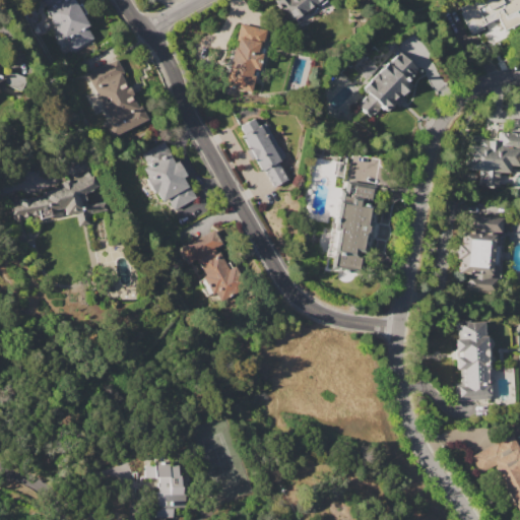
[(43,0),(75,0),(89,24),(86,26),(92,38),(70,50),(64,39),(62,40),(45,10),(48,8),(43,0)]
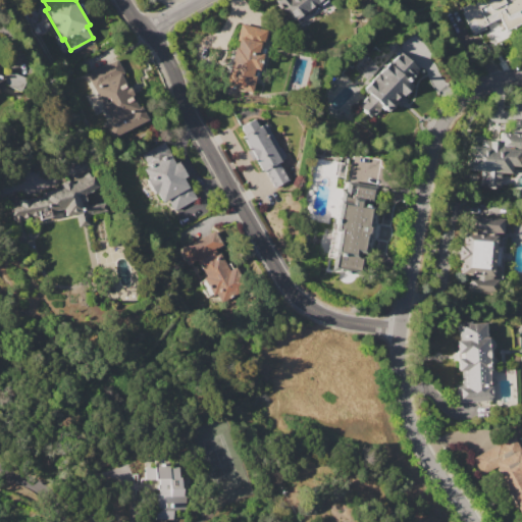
[(275,0),(326,0),(320,5),(317,4),(295,22),(275,0)]
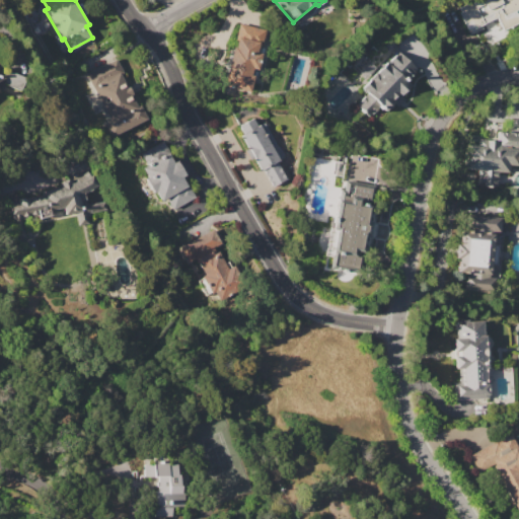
[(518,0),(518,23),(507,29),(509,34),(488,46),(482,33),(488,30),(485,24),(483,26),(484,27),(469,34),(458,12),(460,11),(458,7),(472,0),(518,0)]
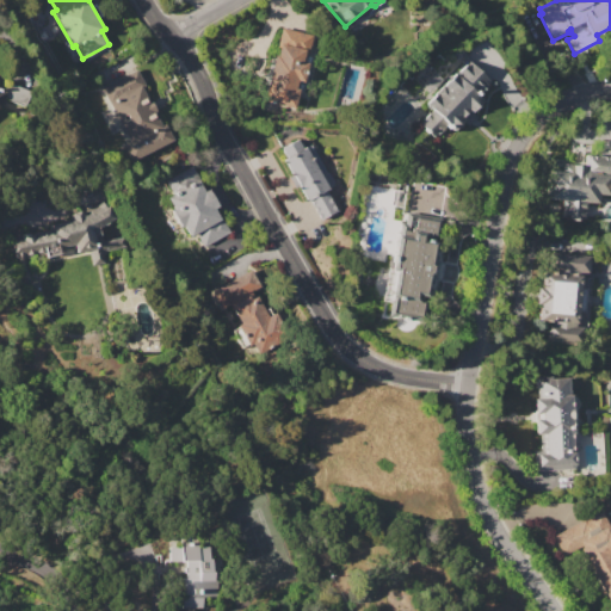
[(282,28),(313,36),(306,62),(309,63),(304,82),(297,80),(295,88),(298,90),(294,110),(263,100),(275,54),(277,55),(279,44),(277,43),(282,28)]
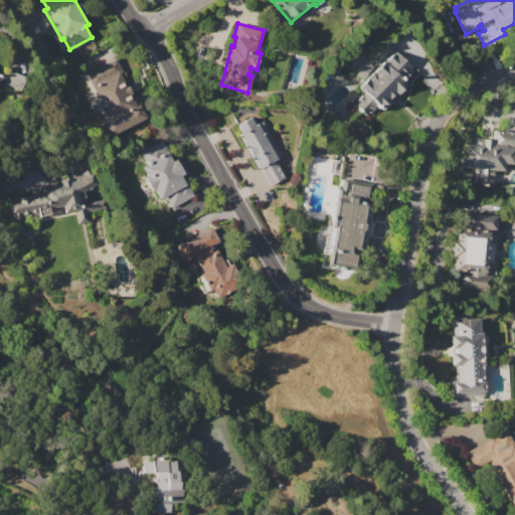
[(381,111),(376,107),(370,114),(369,113),(366,116),(355,105),(358,101),(357,100),(362,95),(363,96),(364,95),(357,88),(383,61),(385,63),(387,61),(386,60),(395,51),(413,69),(405,77),(404,76),(401,79),(407,84),(397,95),(395,93),(389,99),(391,101),(381,111)]
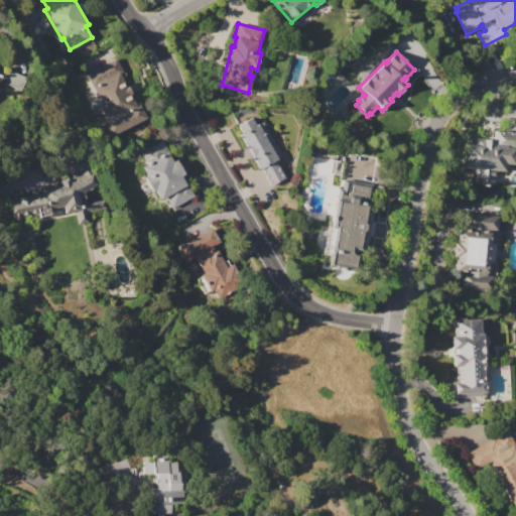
[(85,75),(116,58),(123,72),(120,73),(126,85),(128,84),(132,92),(130,93),(136,105),(138,104),(145,118),(111,136),(104,122),(109,119),(92,86),(91,86),(85,75)]
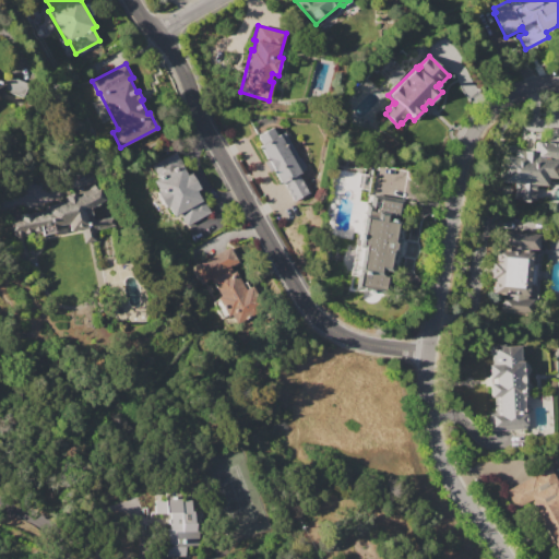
[(10,75),(28,84),(22,98),(3,90),(10,75)]
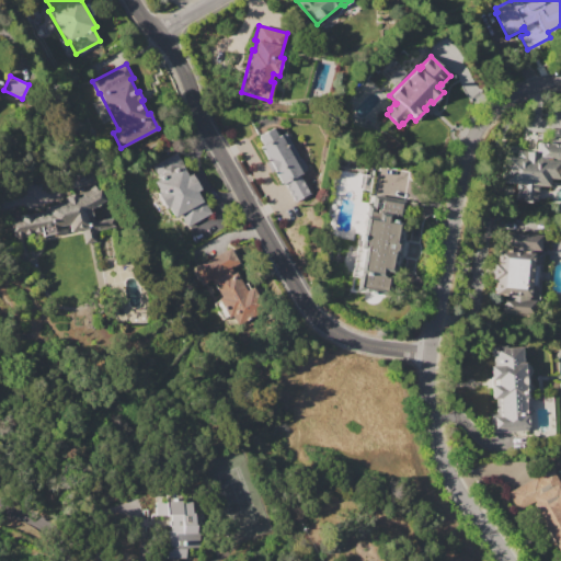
[(258,136),(275,127),(278,135),(286,130),(299,157),(301,156),(309,169),(300,173),(310,193),(292,202),(275,170),(270,173),(263,160),(266,158),(260,146),(262,145),(258,136)]
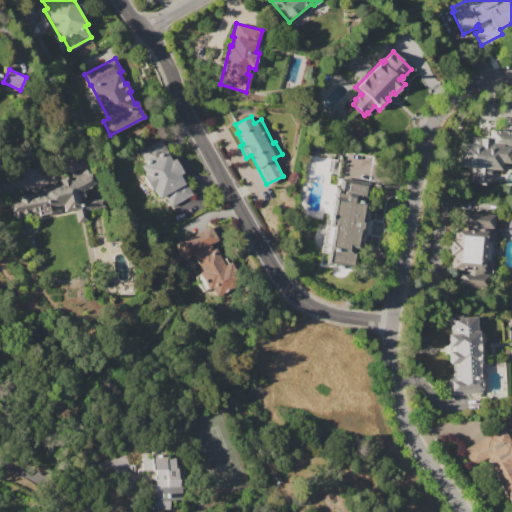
[(491,129),(511,130),(511,148),(511,163),(501,162),(501,169),(492,169),(491,184),(471,182),(473,167),(457,166),(460,136),(490,139),(491,129)]
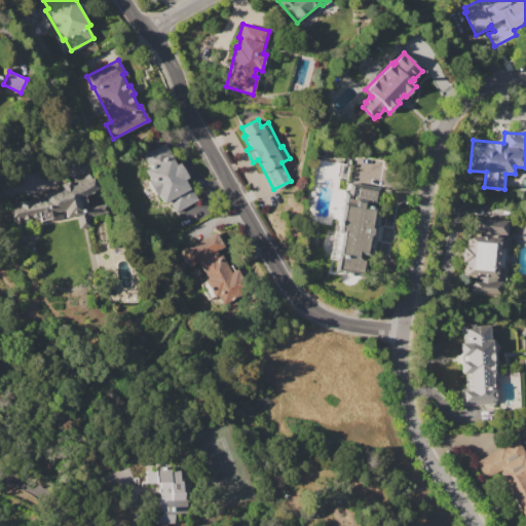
[(143,155),(165,143),(172,154),(171,155),(176,164),(181,161),(189,176),(185,179),(190,187),(197,199),(176,213),(168,200),(162,204),(157,194),(155,196),(146,181),(149,180),(144,171),(149,166),(143,155)]
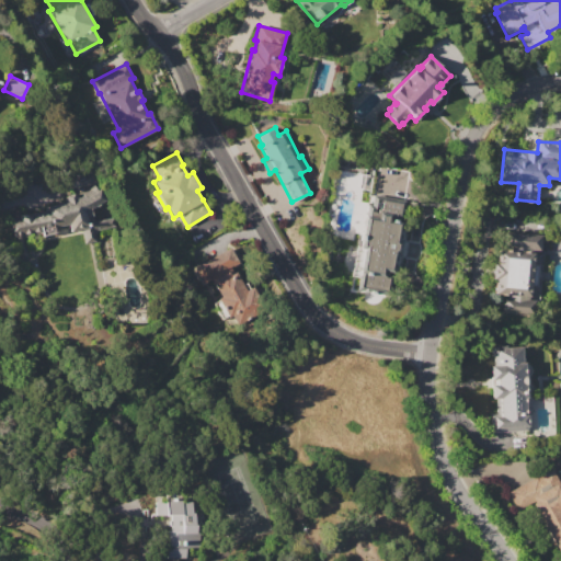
[(94,185),(98,190),(100,189),(106,201),(91,209),(92,221),(113,218),(115,228),(94,231),(95,242),(83,244),(81,230),(69,232),(68,225),(41,229),(42,231),(23,233),(26,256),(15,259),(9,217),(45,212),(44,206),(66,203),(65,197),(67,197),(67,195),(75,194),(76,196),(94,185)]
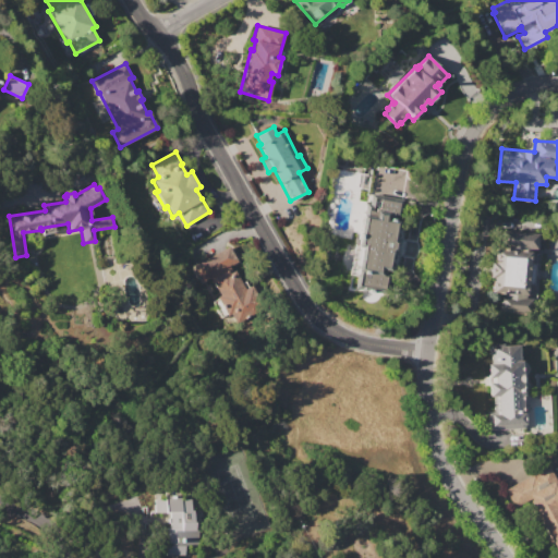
[(355,287),(362,249),(358,247),(365,202),(370,203),(371,194),(402,199),(396,238),(399,239),(397,256),(392,255),(389,271),(386,270),(385,274),(389,275),(386,292),(355,287)]
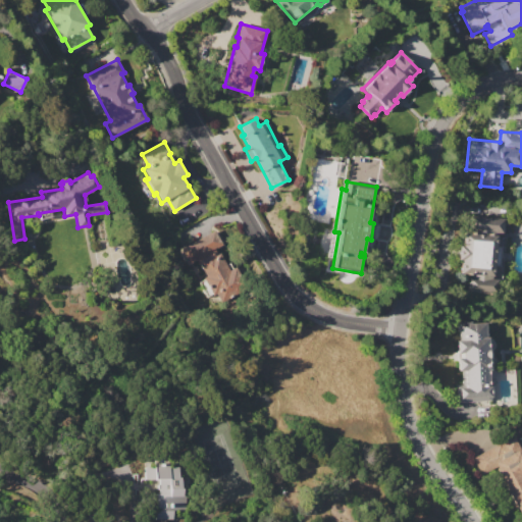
[(470,214),(503,217),(502,236),(506,237),(503,279),(500,279),(499,294),(467,292),(468,275),(460,274),(460,266),(461,266),(462,260),(458,260),(459,244),(463,244),(464,231),(468,232),(470,214)]
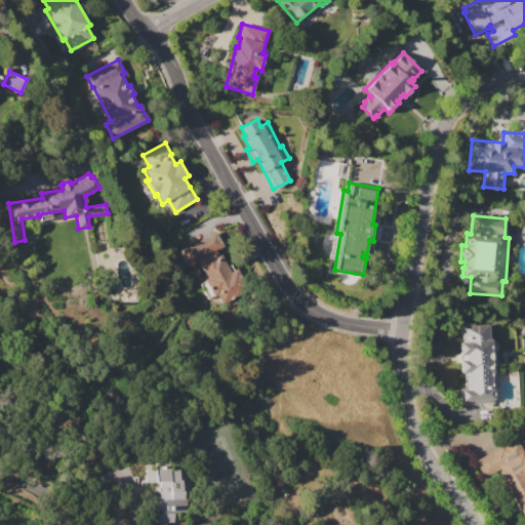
[(183,250),(216,231),(225,245),(215,250),(219,257),(220,256),(230,272),(236,268),(243,280),(234,285),(239,293),(221,304),(216,294),(213,296),(204,279),(206,277),(197,261),(191,265),(183,250)]
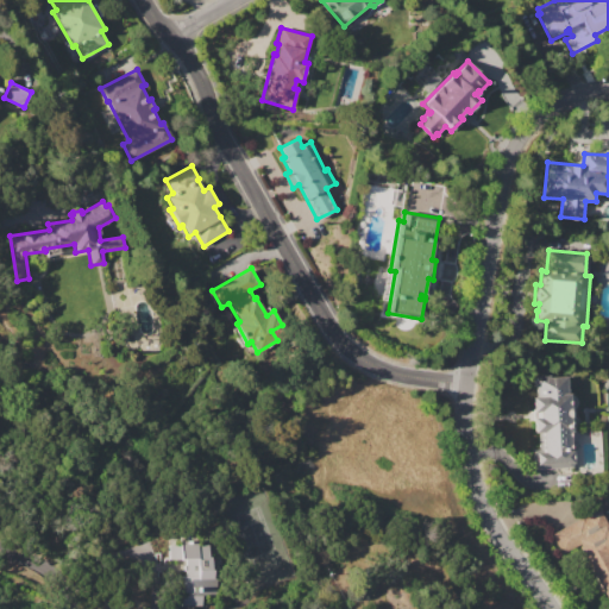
[(531,375),(548,374),(548,376),(565,375),(565,394),(569,393),(572,468),(533,469),(532,449),(539,449),(538,433),(532,433),(531,396),(535,396),(535,388),(532,388),(531,375)]
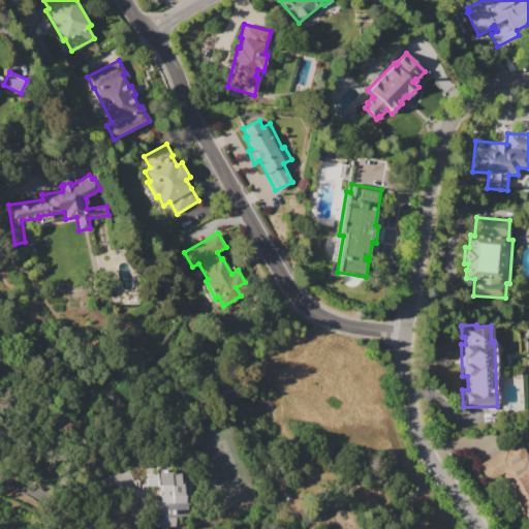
[(477,465),(522,441),(528,455),(528,521),(527,522),(501,474),(487,481),(477,465)]
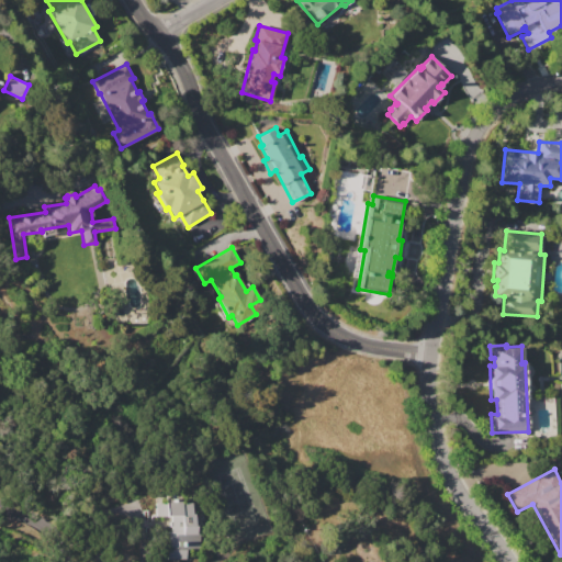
[(156,503),(166,504),(166,498),(182,498),(182,502),(192,502),(192,514),(194,514),(194,534),(200,534),(200,550),(184,549),(184,559),(166,559),(166,541),(164,541),(164,530),(170,530),(170,516),(156,516),(156,503)]
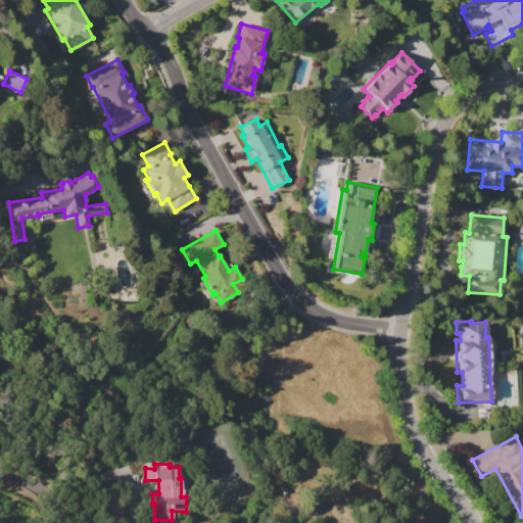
[(327,522),(315,500),(339,486),(358,522),(327,522)]
